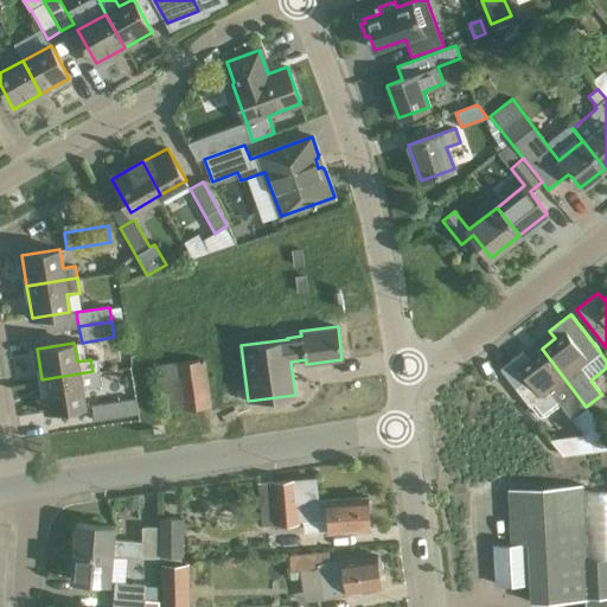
[(586,407),(542,349),(528,360),(522,353),(500,369),(530,407),(531,407),(540,416),(544,417),(560,406),(572,419),(586,407)]
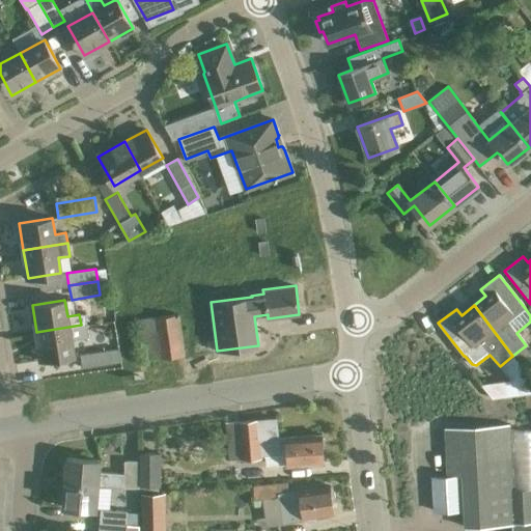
[(179,314),(136,320),(141,362),(185,356),(179,314)]
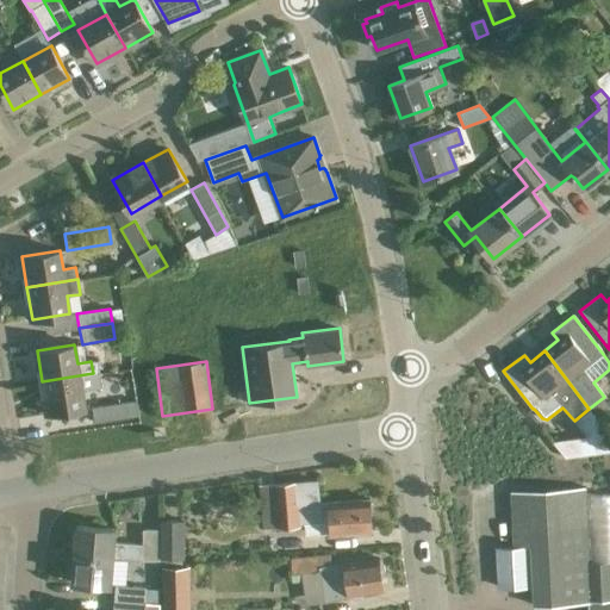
[(85,408),(82,390),(103,387),(100,373),(93,374),(93,373),(42,381),(47,414),(85,408)]
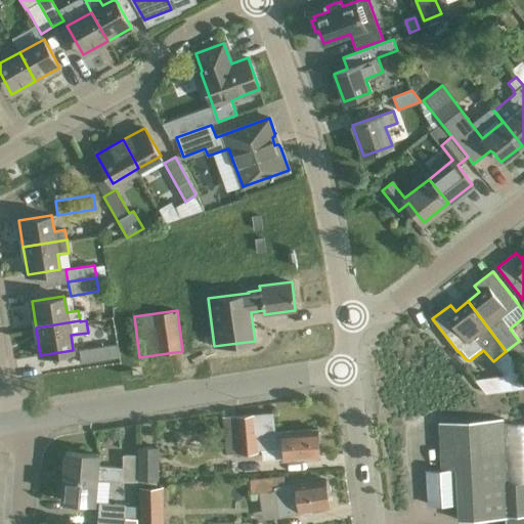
[(106,346),(79,350),(81,363),(108,358),(106,346)]
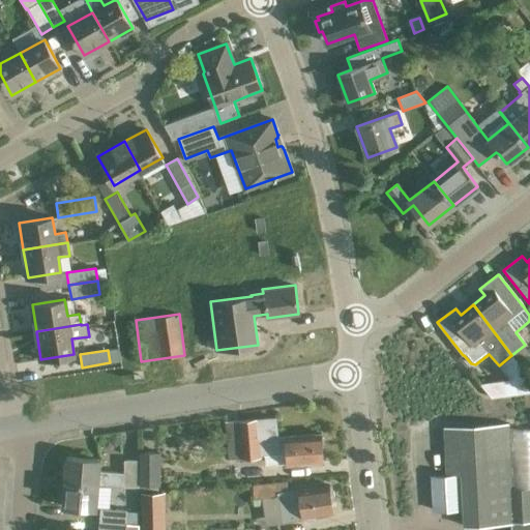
[(278,437),(276,417),(227,422),(229,459),(263,457),(262,454),(286,452),(287,464),(324,461),(324,457),(325,454),(324,448),(323,447),(322,433),(278,437)]
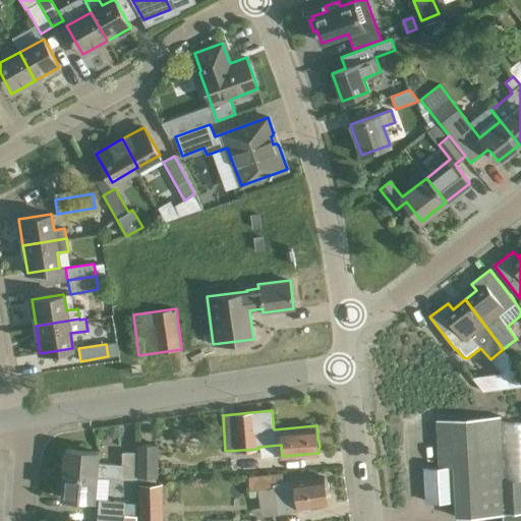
[(520,479),(504,480),(501,422),(501,416),(437,419),(439,466),(423,466),(425,502),(454,501),(455,517),(502,514),(504,514),(520,512),(520,479)]
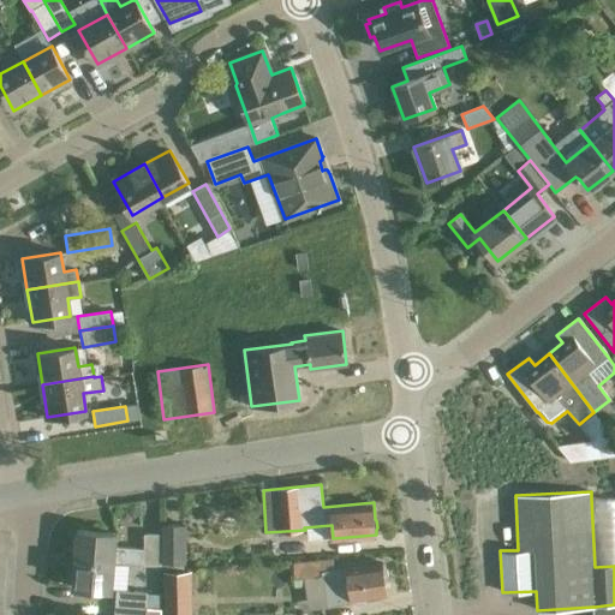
[(161,525),(161,563),(186,563),(186,525),(161,525)]
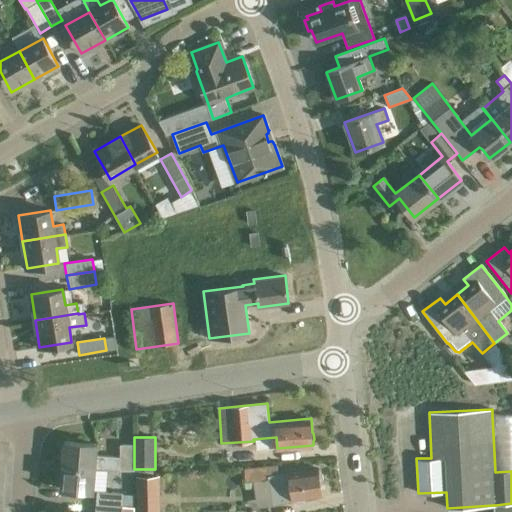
[(63,465),(134,470),(134,444),(120,444),(120,456),(96,454),(97,443),(65,441),(63,465)]
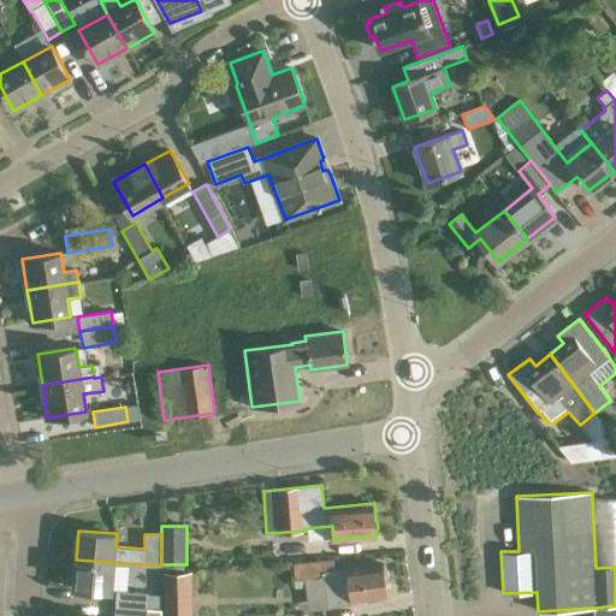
[(161,566),(76,560),(73,587),(112,591),(114,563),(161,567),(161,566)]
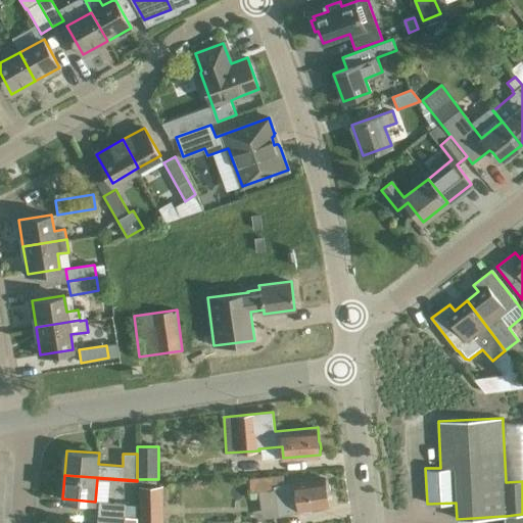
[(284,486),(283,475),(249,479),(251,500),(262,498),(260,491),(284,488),(287,505),(278,506),(279,514),(303,510),(303,514),(313,512),(313,509),(330,506),(328,492),(329,491),(328,485),(327,484),(326,479),(284,486)]
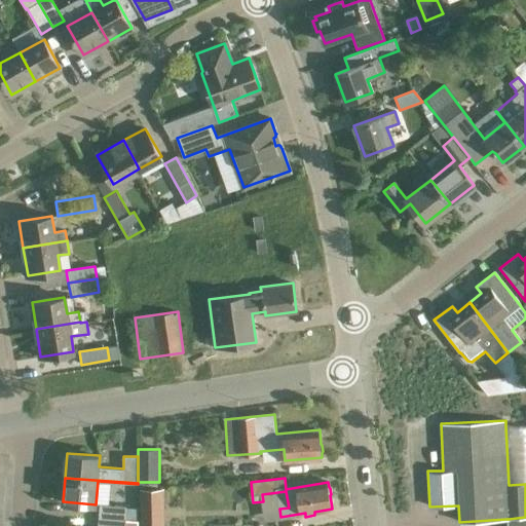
[(140,525),(162,525),(163,489),(140,489),(140,525)]
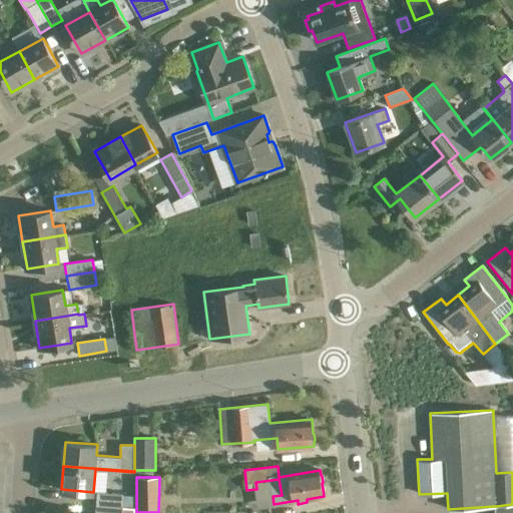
[(96,504),(122,507),(123,494),(97,492),(96,504)]
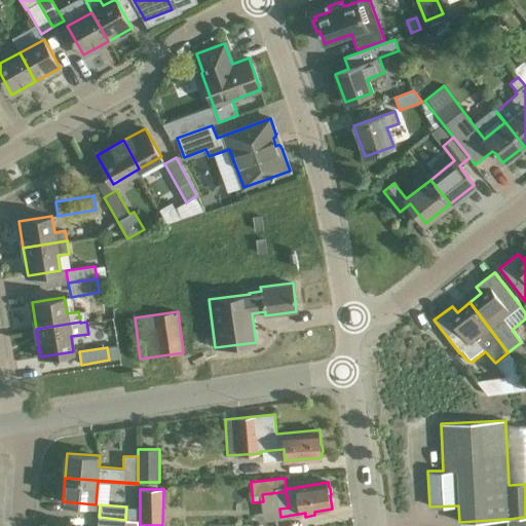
[(124,525),(125,520),(99,517),(97,525),(124,525)]
